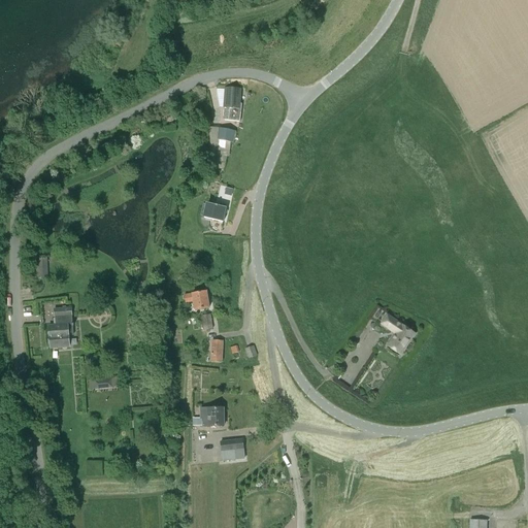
[(239,109),(240,90),(225,89),(223,122),(239,122),(241,109),(239,109)]
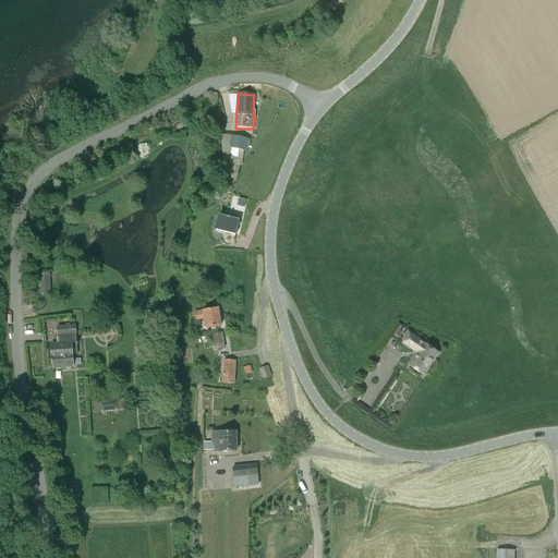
[(231,148),(230,156),(238,157),(239,149),(247,150),(250,138),(232,136),(230,147),(231,148)]
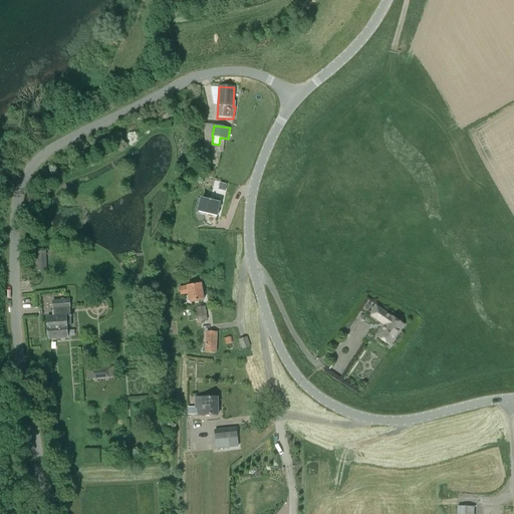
[(220,203),(220,200),(215,199),(214,202),(202,199),(199,213),(217,217),(220,203)]
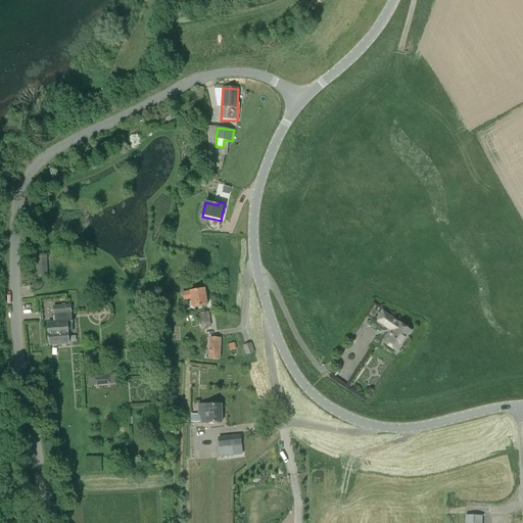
[(47,257),(36,257),(37,276),(47,276),(47,257)]
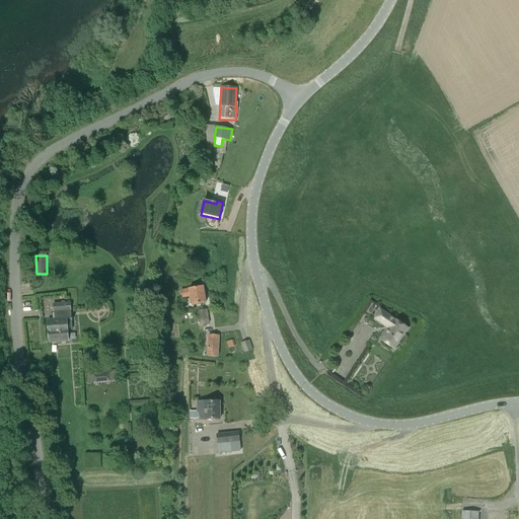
[(192,305),(206,303),(203,287),(189,289),(189,290),(180,291),(182,298),(190,297),(192,305)]
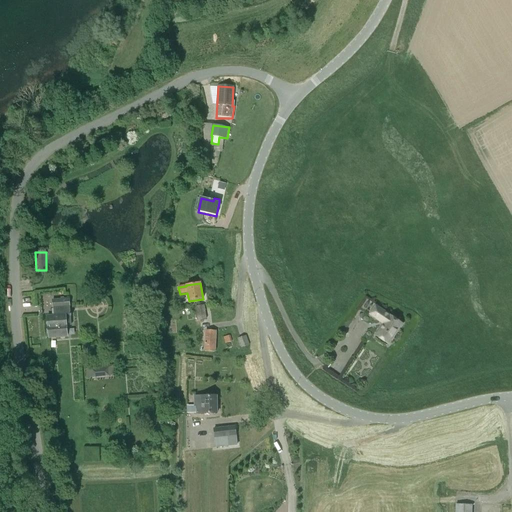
[(53,300),(54,316),(47,317),(49,336),(55,336),(56,337),(67,336),(66,326),(71,326),(70,317),(71,316),(71,314),(70,314),(69,299),(53,300)]
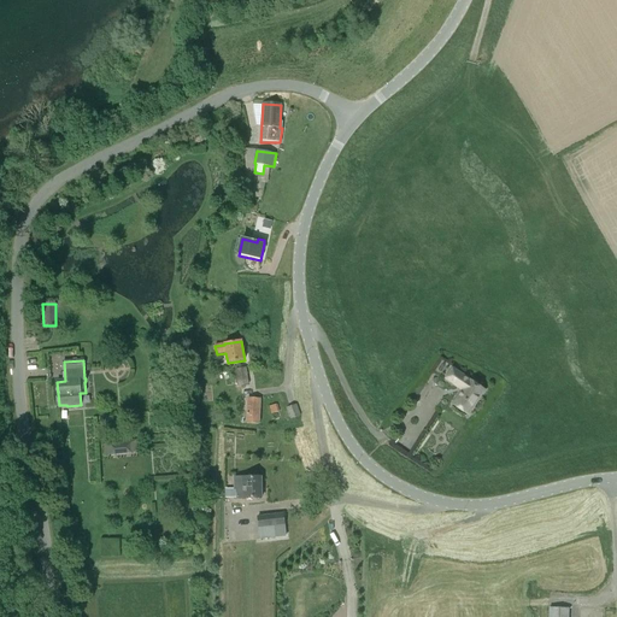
[(245,369),(236,370),(239,387),(248,385),(245,369)]
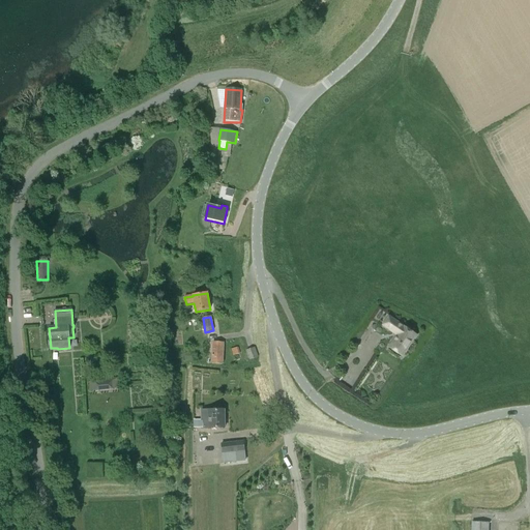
[(415,335),(389,318),(383,325),(392,331),(393,330),(399,333),(389,348),(402,356),(415,335)]
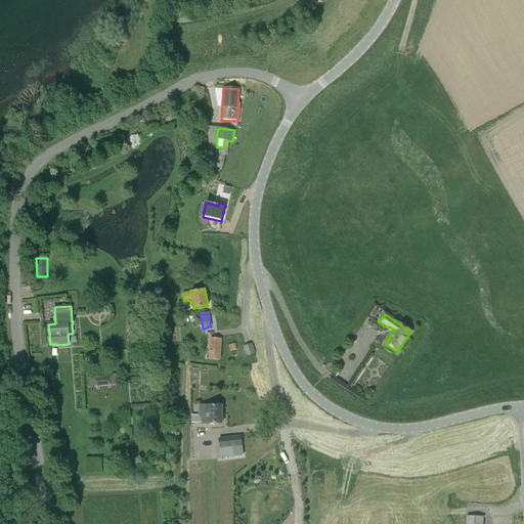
[(220,359),(221,340),(211,339),(210,359),(220,359)]
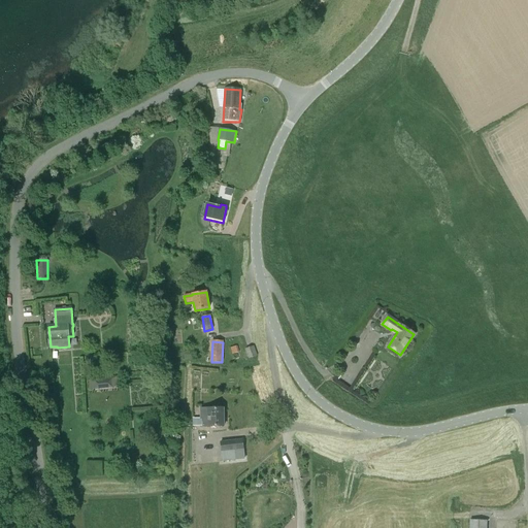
[(250,359),(257,357),(254,347),(245,350),(250,359)]
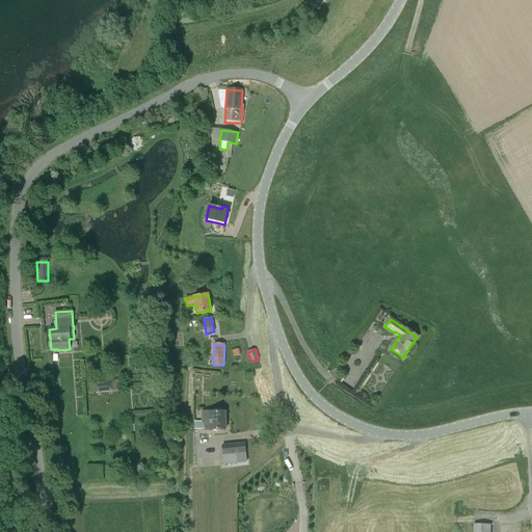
[(96,393),(112,391),(112,380),(95,382),(96,393)]
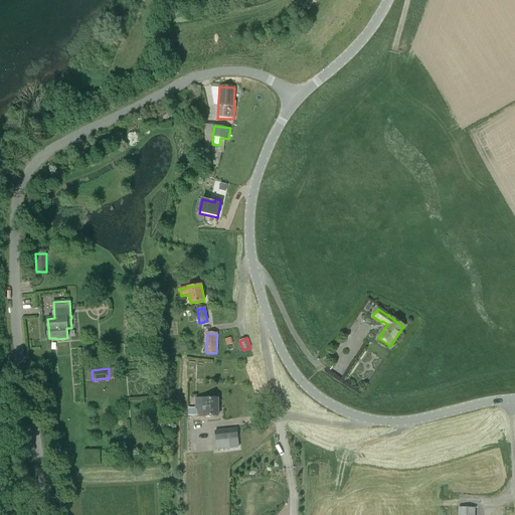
[(195,408),(198,408),(198,416),(218,416),(217,399),(195,399),(195,408)]
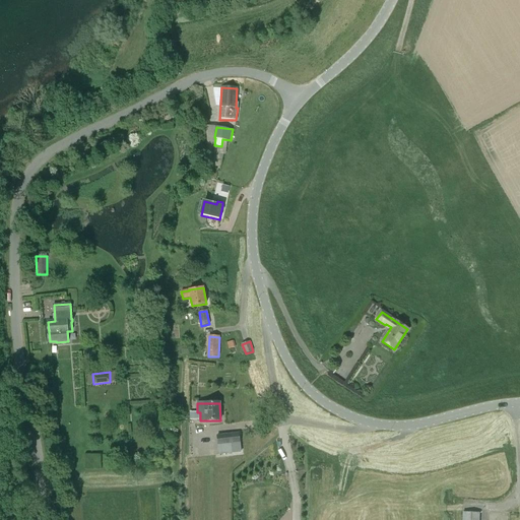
[(217,436),(218,445),(240,443),(239,434),(217,436)]
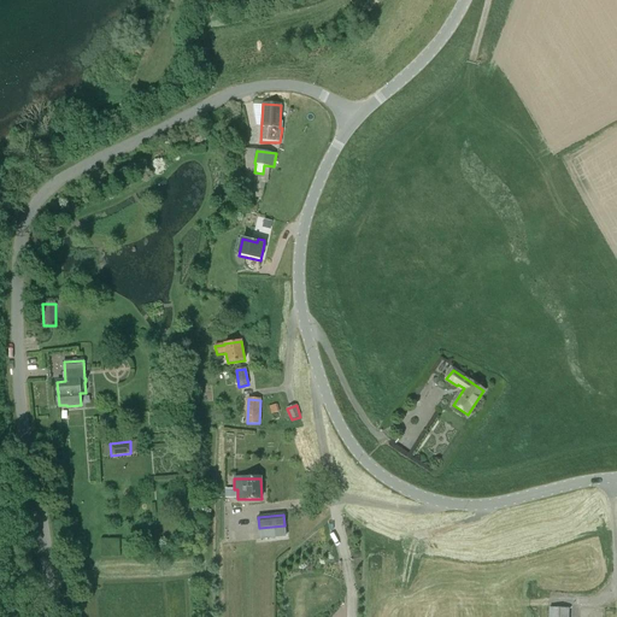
[(285,526),(259,528),(260,540),(286,538),(285,526)]
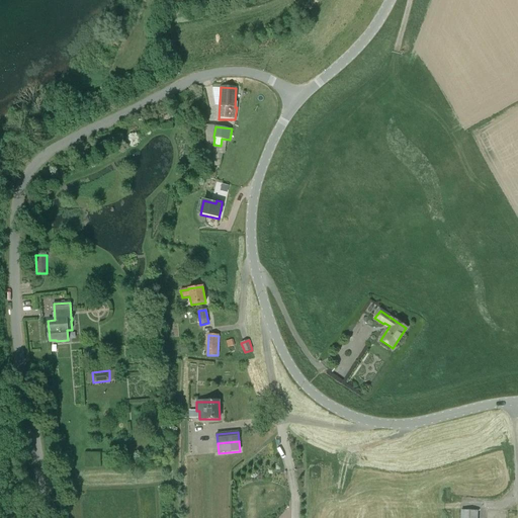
[(86,453),(86,465),(97,465),(97,453),(86,453)]
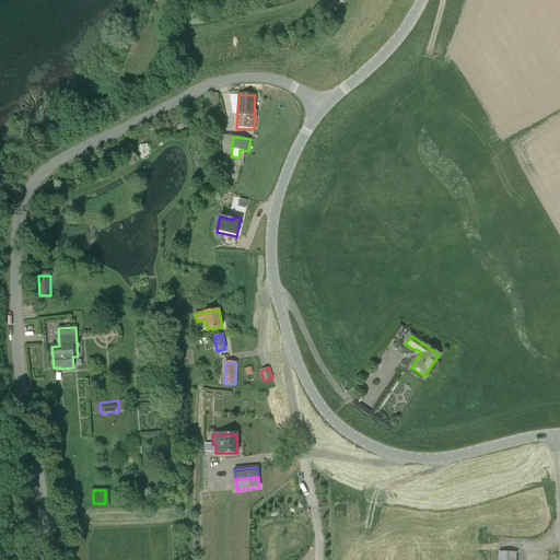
All buildings are outlined.
